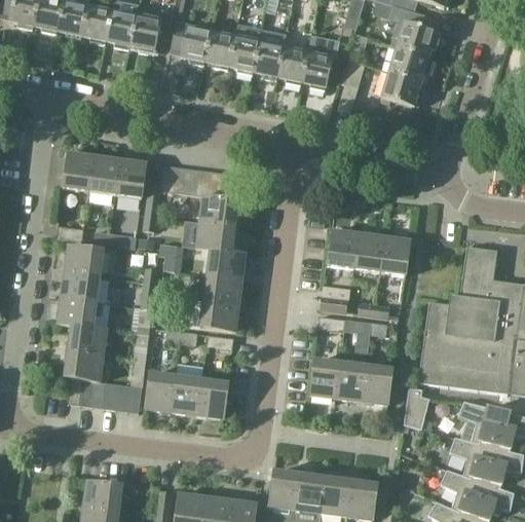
[(1,0),(0,8),(0,16),(9,19),(8,21),(17,23),(16,24),(16,26),(32,29),(32,27),(32,26),(33,26),(38,0),(1,0)]
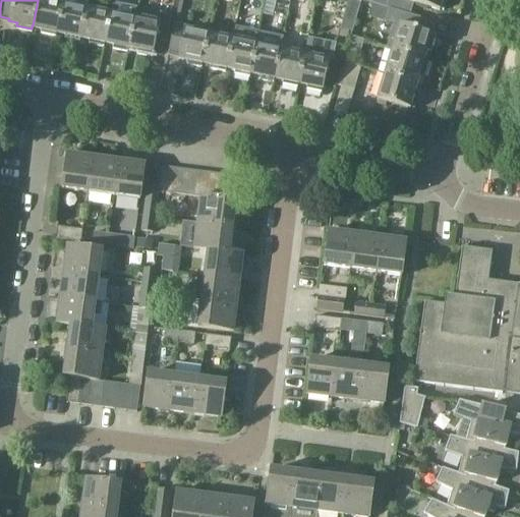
[(38,0),(33,25),(42,27),(42,30),(42,31),(56,34),(57,33),(57,31),(63,0),(38,0)]
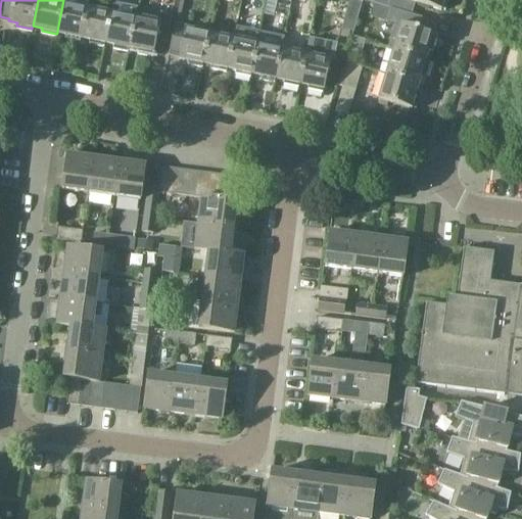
[(63,0),(57,31),(66,33),(65,34),(65,36),(81,39),(81,37),(81,36),(82,36),(88,4),(89,0),(63,0)]
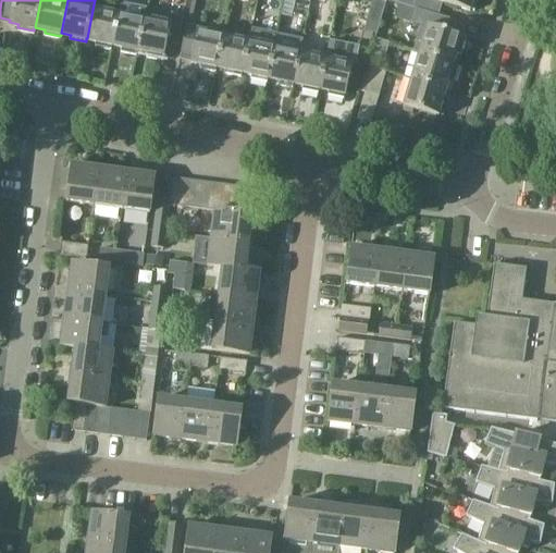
[(120,10),(112,44),(122,46),(122,47),(121,49),(137,52),(137,50),(138,49),(146,15),(147,5),(122,0),(120,10)]
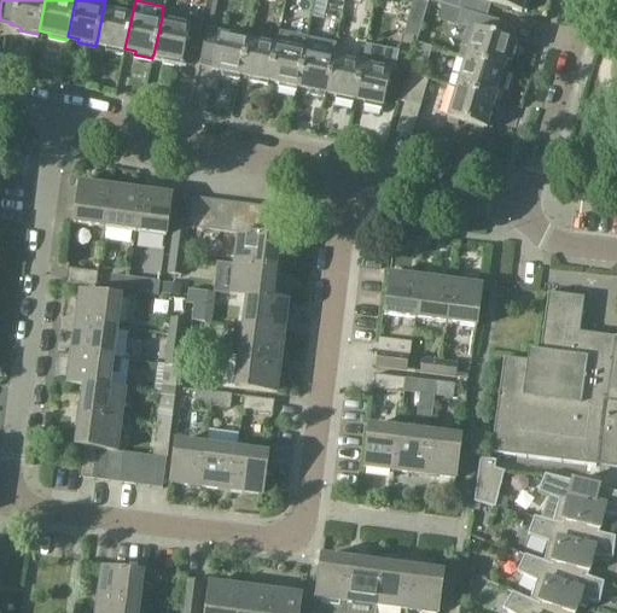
[(413,0),(405,30),(418,34),(429,0),(413,0)]
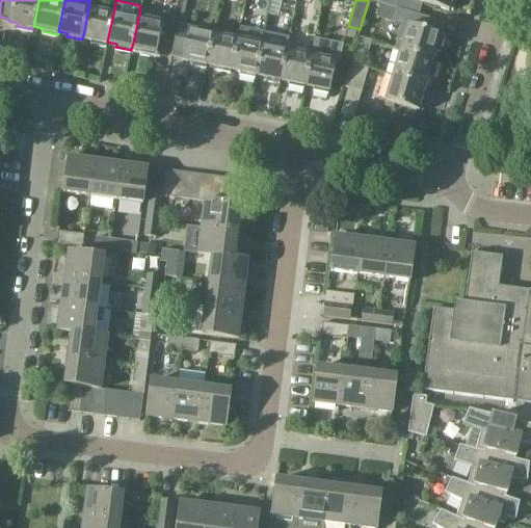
[(380,0),(395,4),(412,9),(415,0),(380,0)]
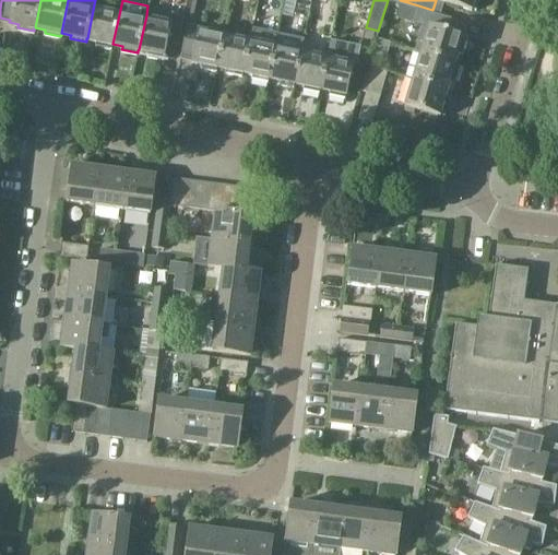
[(94,4),(87,38),(96,40),(96,42),(96,44),(111,47),(113,45),(113,44),(120,10),(97,6),(94,4)]
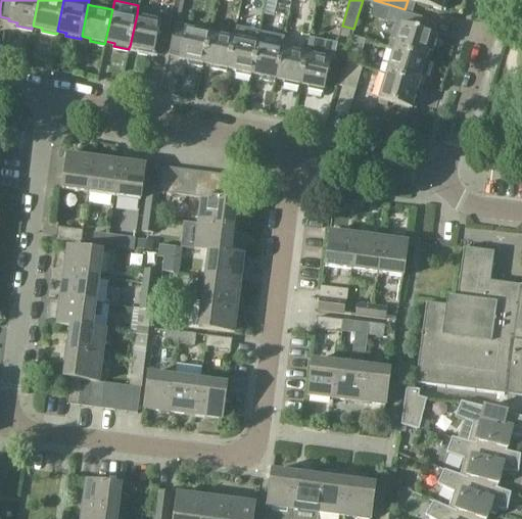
[(137,14),(130,46),(139,48),(138,49),(138,51),(153,54),(153,52),(153,51),(154,51),(157,38),(163,11),(163,10),(138,5),(137,14)]
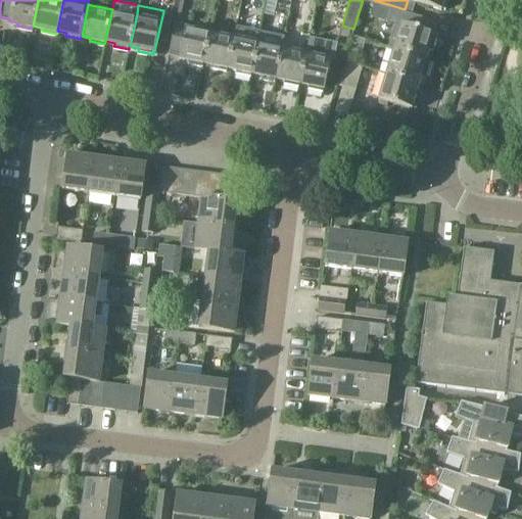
[(176,19),(170,51),(180,53),(180,56),(188,58),(187,59),(187,61),(202,64),(202,62),(202,61),(203,61),(209,31),(186,26),(186,22),(176,19)]
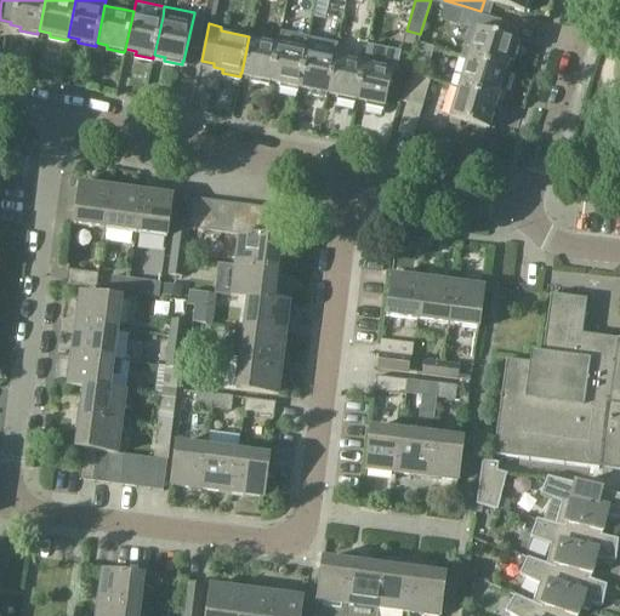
[(478,26),(470,53),(508,66),(512,55),(516,56),(522,38),(517,36),(498,32),(478,26)]
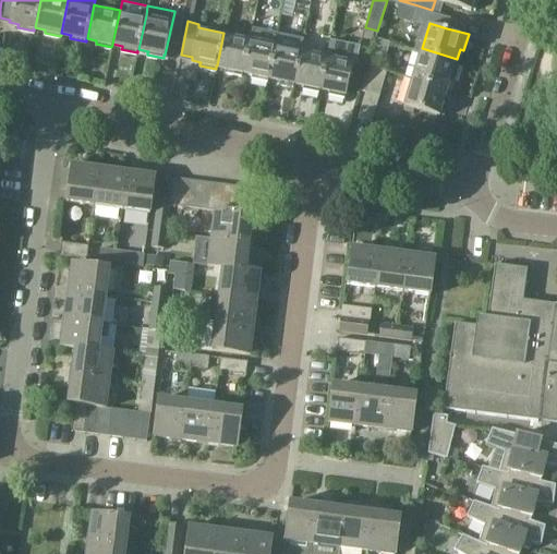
[(250,38),(243,71),(253,73),(252,74),(252,76),(268,80),(268,77),(268,76),(276,44),(278,33),(278,31),(253,25),(252,25),(251,34),(250,38)]
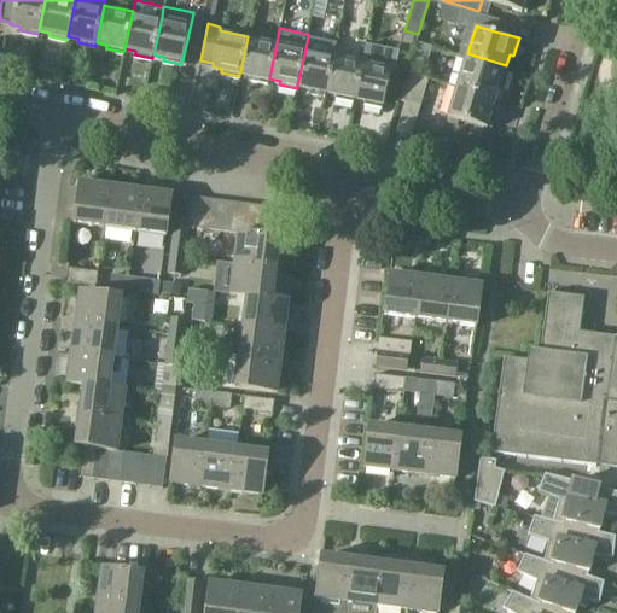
[(306,48),(297,85),(308,87),(308,88),(308,91),(325,94),(326,92),(326,91),(330,91),(337,54),(333,54),(337,40),(308,34),(308,36),(306,48)]
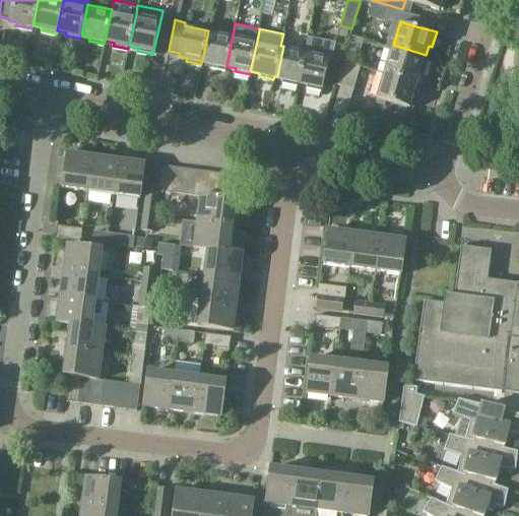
[(208,30),(202,61),(210,63),(210,64),(210,66),(224,69),(225,67),(225,66),(226,66),(233,36),(211,30),(208,30)]
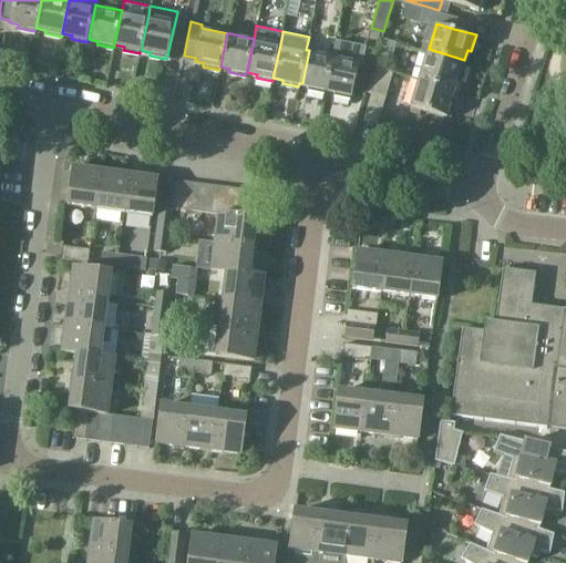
[(383,36),(379,50),(382,51),(392,54),(397,40),(383,36)]
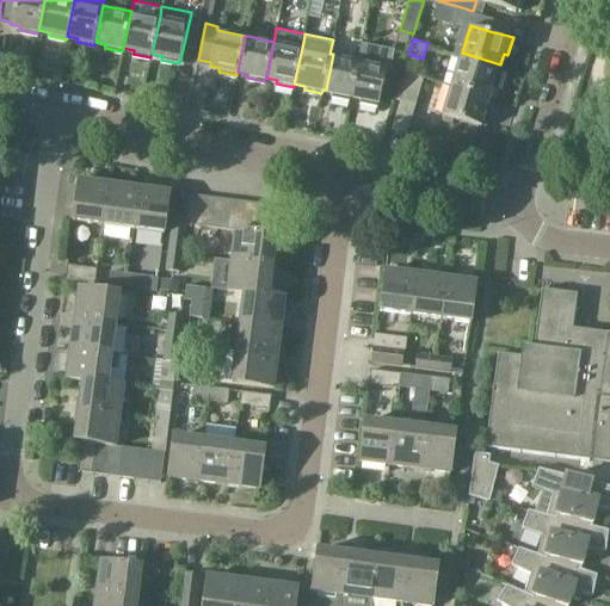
[(361,60),(353,96),(361,98),(361,99),(361,101),(379,105),(379,103),(379,101),(380,101),(387,67),(389,68),(394,49),(363,42),(359,60),(361,60)]
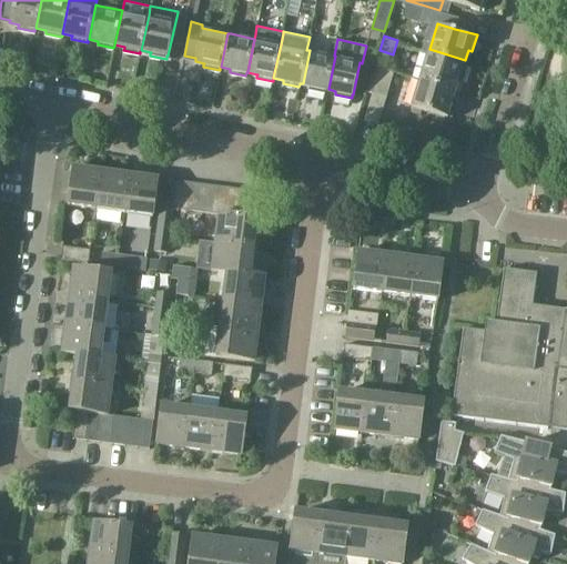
[(429,49),(422,74),(457,86),(461,77),(464,78),(469,61),(465,60),(429,49)]
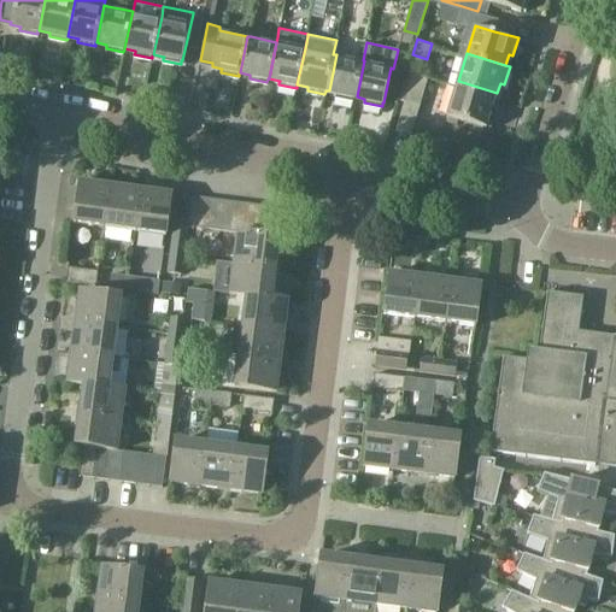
[(336,54),(329,90),(336,93),(335,96),(353,100),(355,96),(357,96),(364,60),(363,60),(336,54)]
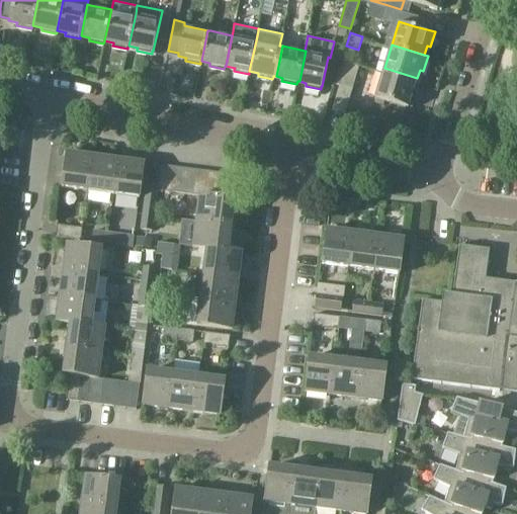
[(339,83),(332,108),(333,109),(345,112),(360,63),(355,61),(346,59),(339,83)]
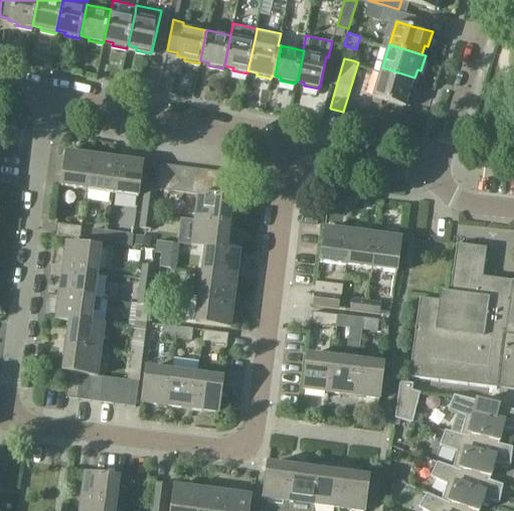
[(382,67),(374,93),(392,99),(391,102),(403,106),(404,102),(407,103),(407,101),(411,102),(415,88),(412,87),(414,77),(382,67)]
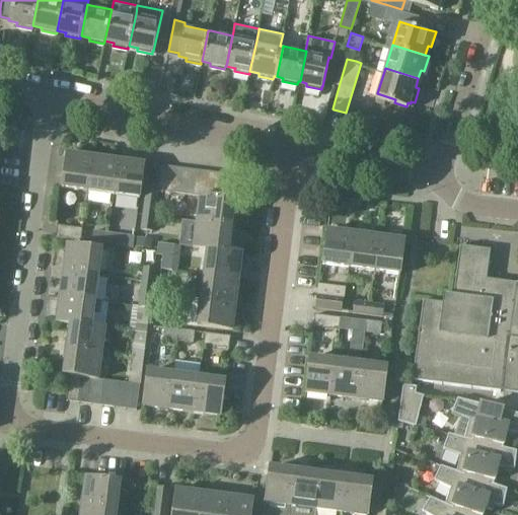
[(60,154),(56,184),(89,188),(94,152),(68,149),(67,155),(60,154)]
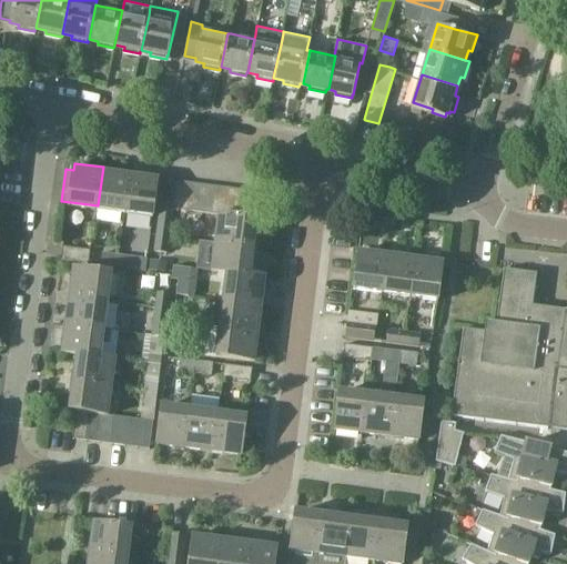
[(131,171),(103,167),(98,205),(125,210),(131,171)]
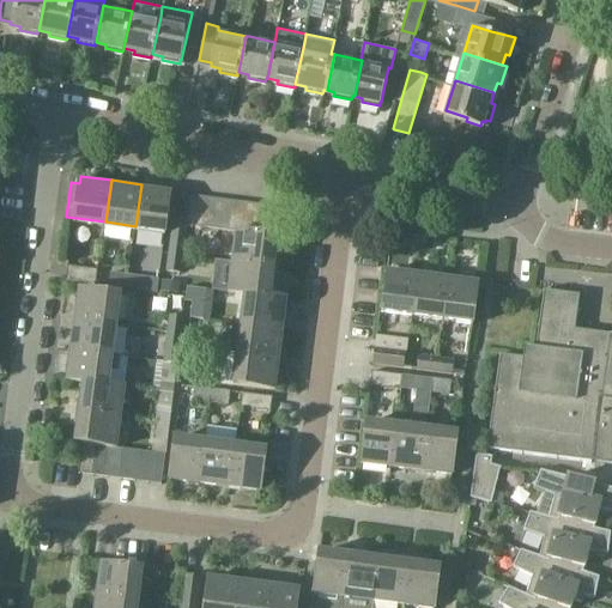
[(171,188),(141,184),(135,226),(167,230),(171,188)]
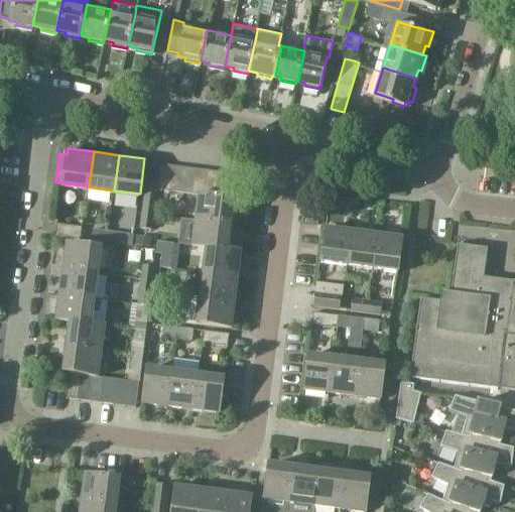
[(159,185),(162,160),(150,158),(147,183),(159,185)]
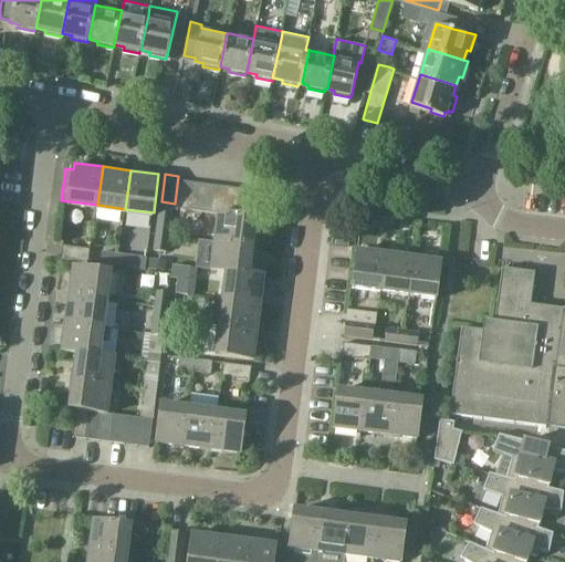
[(190,177),(178,176),(175,204),(187,205),(190,177)]
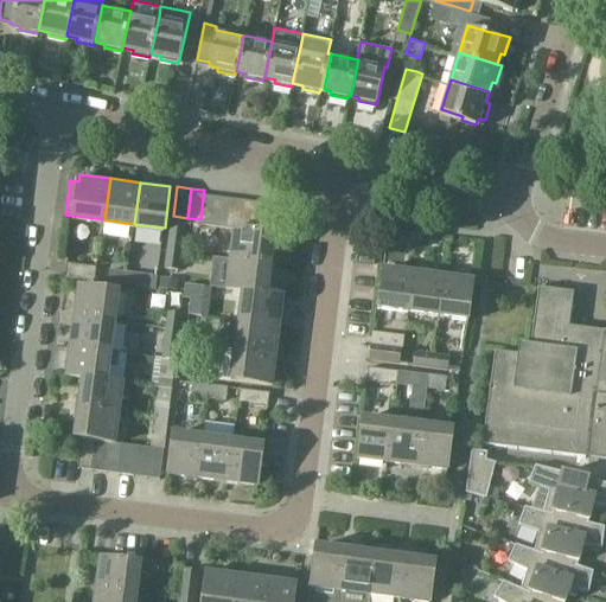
[(204,190),(201,219),(215,222),(218,192),(204,190)]
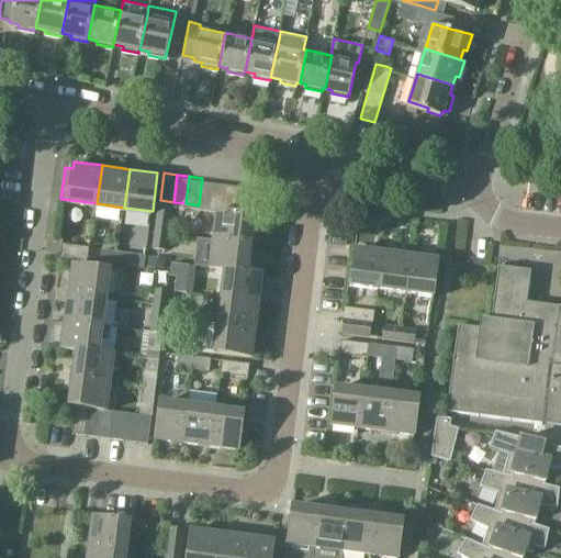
[(199,205),(211,207),(214,179),(202,178),(199,205)]
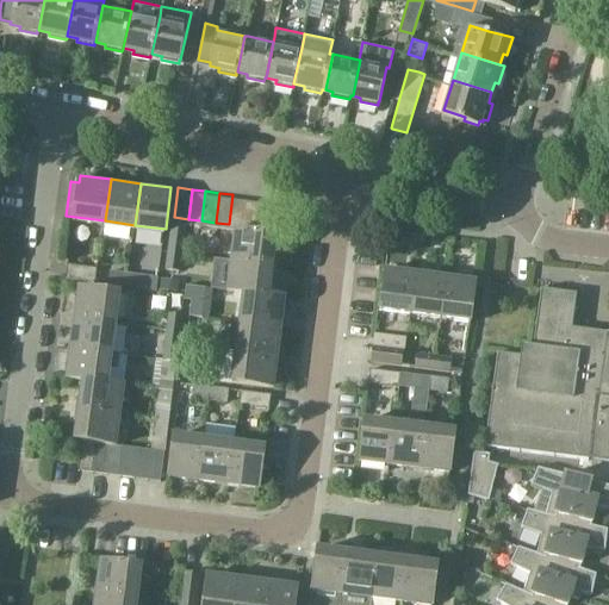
[(236,225),(243,226),(247,197),(232,194),(229,224),(236,225)]
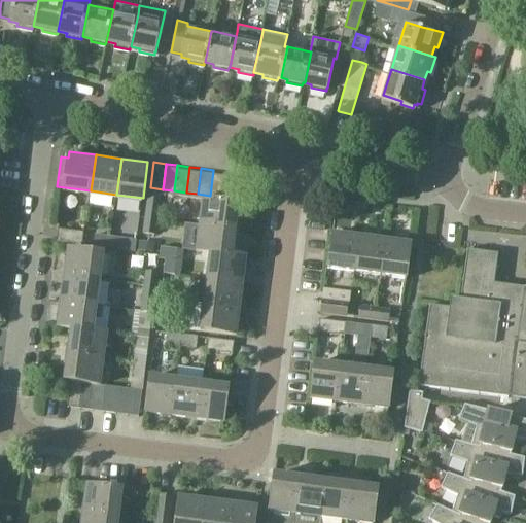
[(213,170),(210,196),(221,197),(224,171),(213,170)]
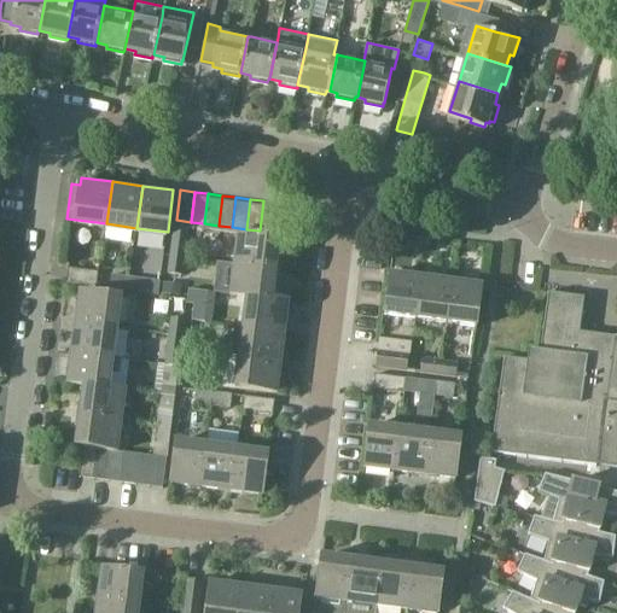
[(195,231),(196,223),(191,222),(184,221),(182,229),(195,231)]
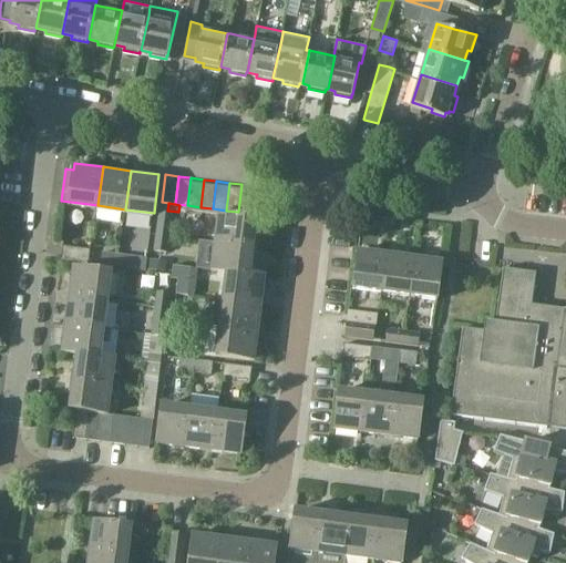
[(219,210),(216,238),(258,243),(259,233),(256,233),(258,215),(238,212),(226,211),(219,210)]
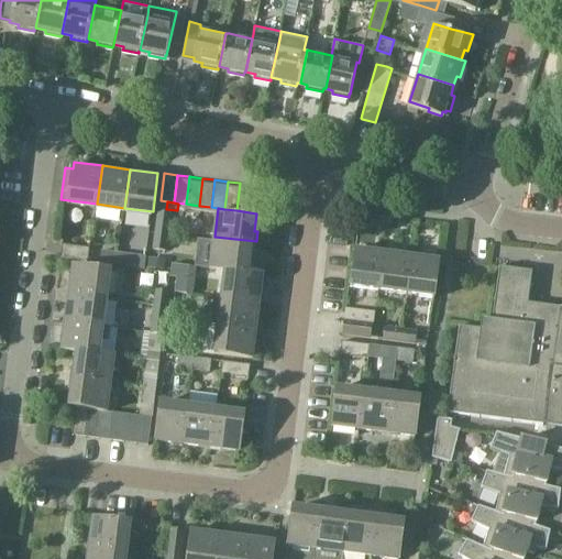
[(160,215),(156,230),(169,232),(172,217),(160,215)]
